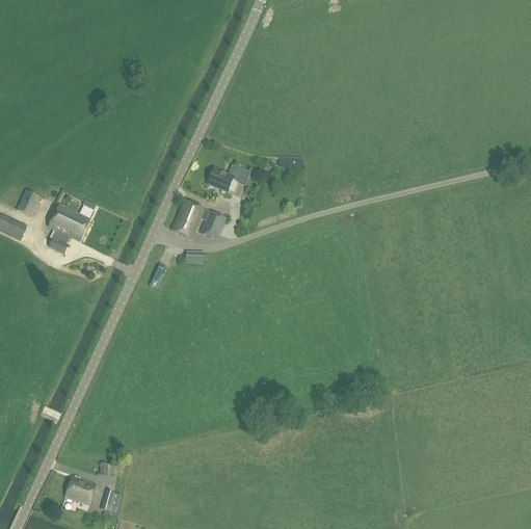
[(279,163),(303,165),(303,157),(280,155),(279,163)]
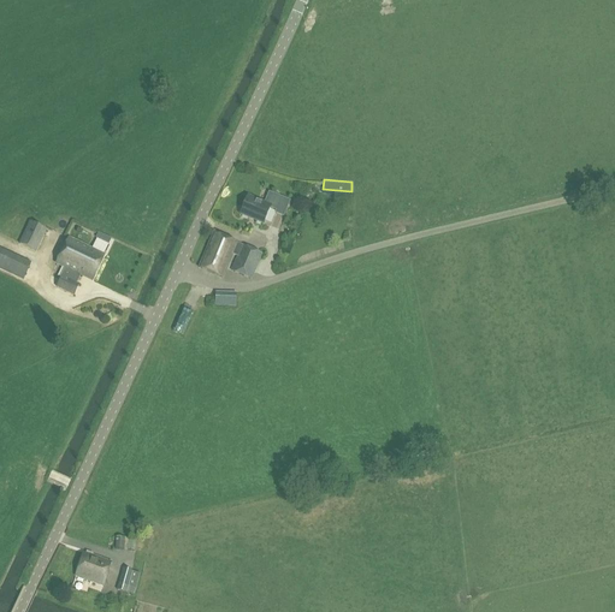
[(264,221),(271,205),(277,207),(276,209),(284,213),(290,198),(270,190),(265,200),(248,192),(241,212),(264,221)]
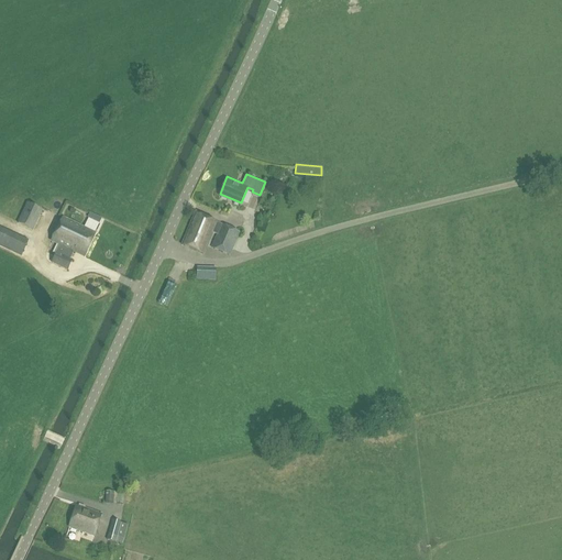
[(28,200),(18,220),(34,228),(44,207),(28,200)]
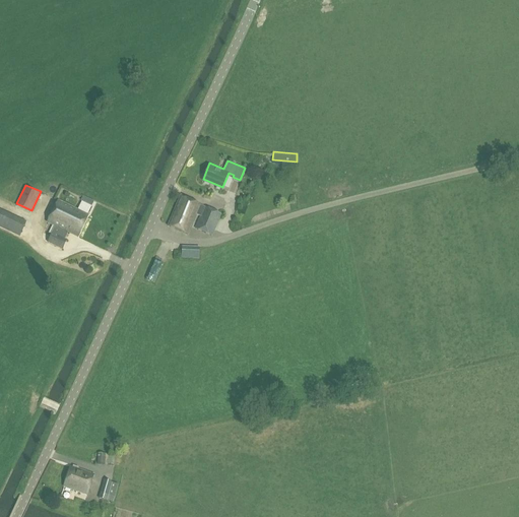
[(222,211),(181,193),(168,223),(189,233),(198,212),(201,214),(196,227),(213,234),(222,211)]
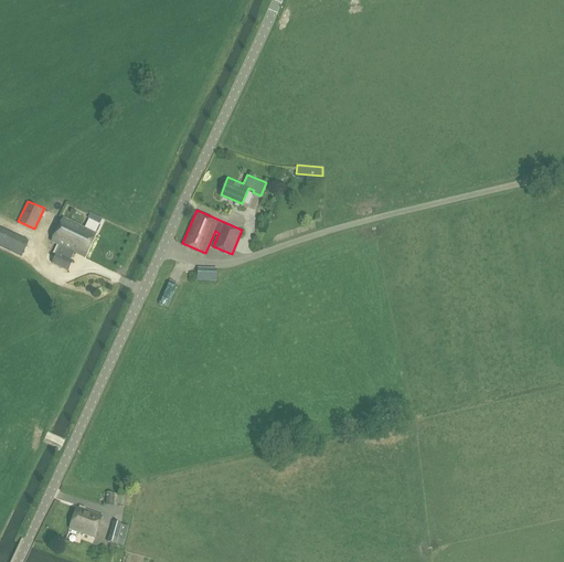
[(61,243),(74,250),(85,255),(96,232),(64,216),(53,239),(61,243)]
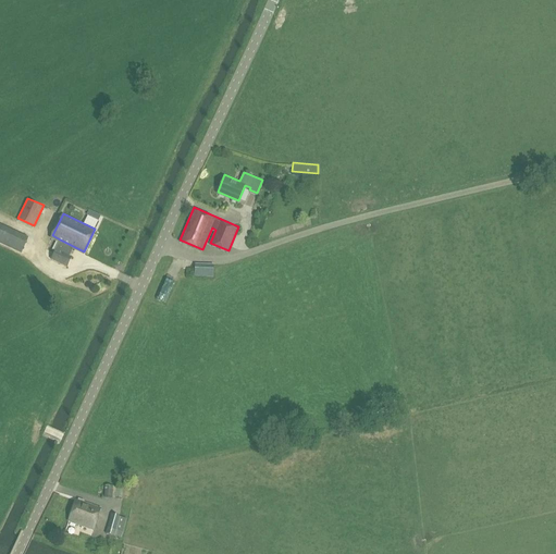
[(0,239),(21,250),(28,234),(0,221),(0,239)]
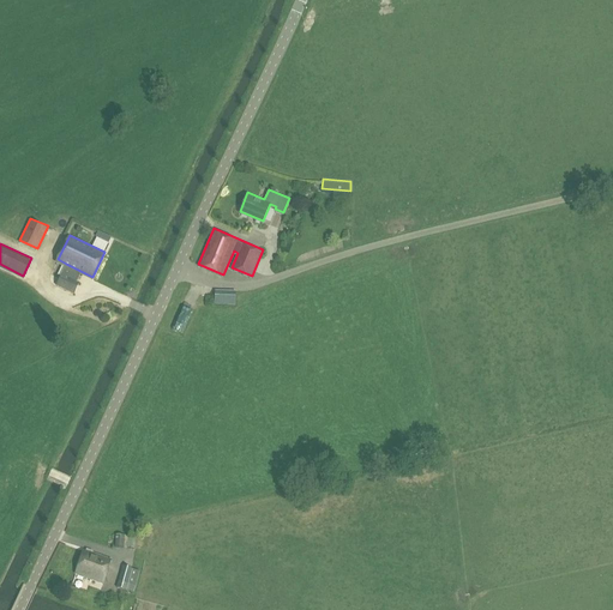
[(77,279),(80,271),(66,264),(60,273),(61,275),(56,284),(74,293),(80,281),(77,279)]
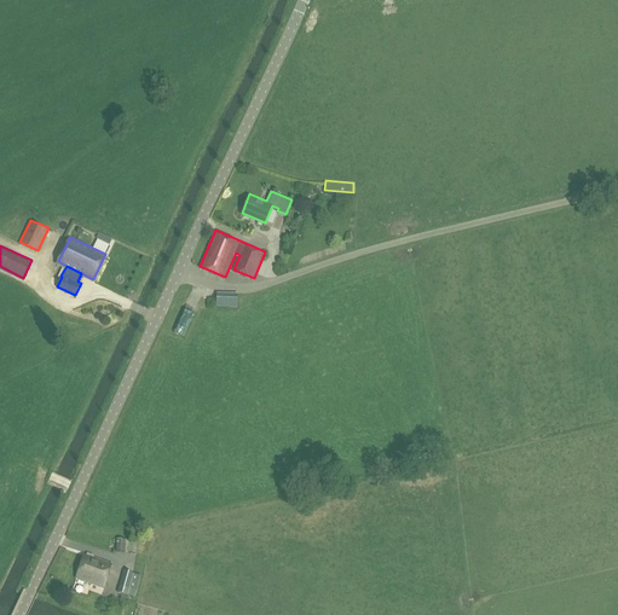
[(217,290),(217,305),(238,305),(238,291),(217,290)]
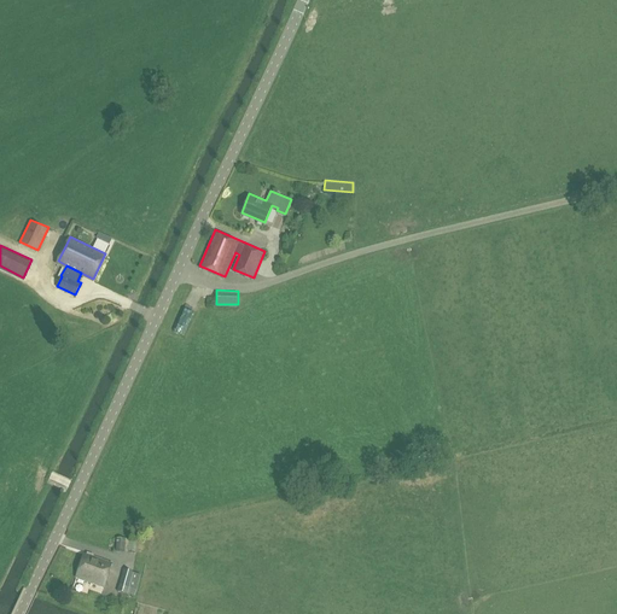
[(186,320),(172,317),(169,326),(184,328),(186,320)]
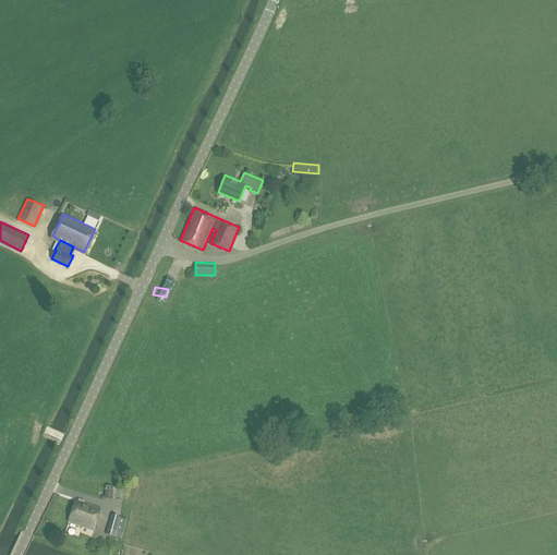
[(106,484),(104,495),(123,496),(123,485),(106,484)]
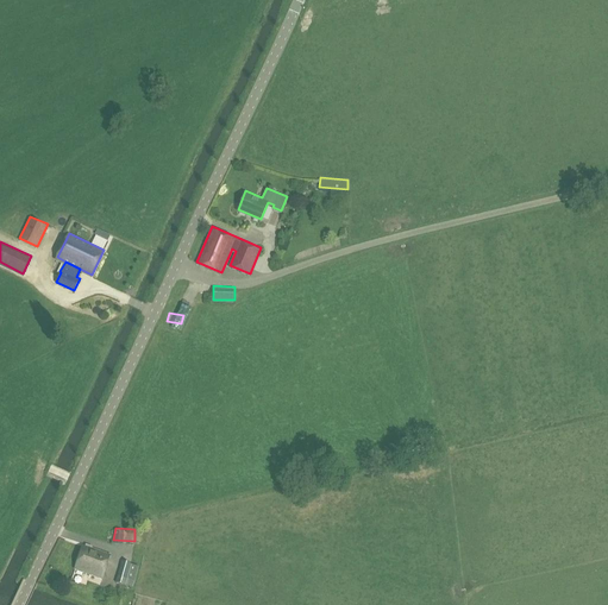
[(92,547),(93,544),(86,542),(86,544),(83,543),(75,566),(102,575),(111,553),(92,547)]
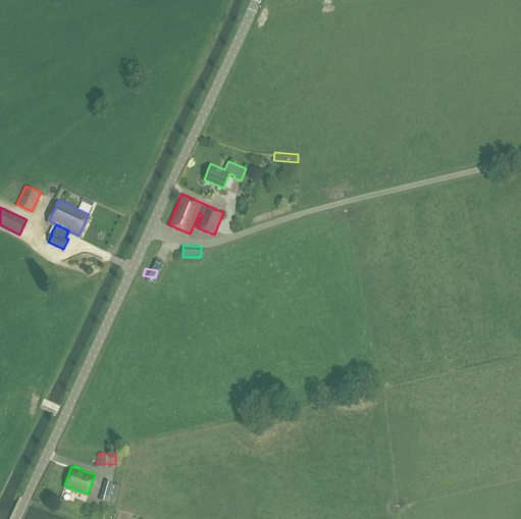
[(119,483),(113,481),(105,479),(99,498),(114,502),(116,496),(119,483)]
